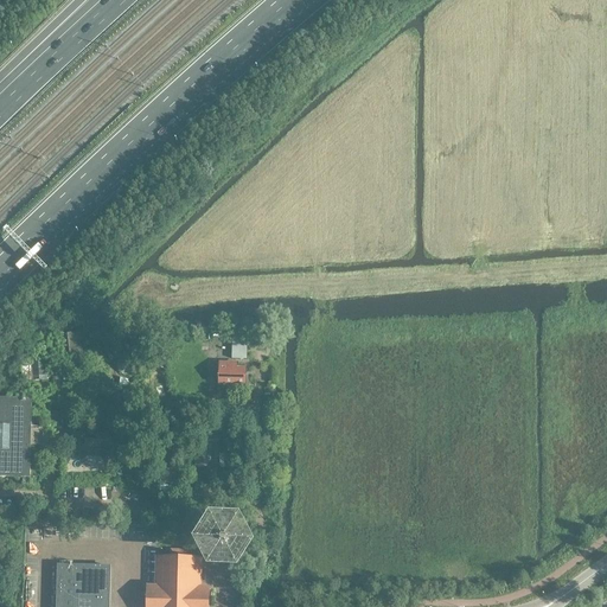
[(235,339),(234,358),(248,358),(249,339),(235,339)]
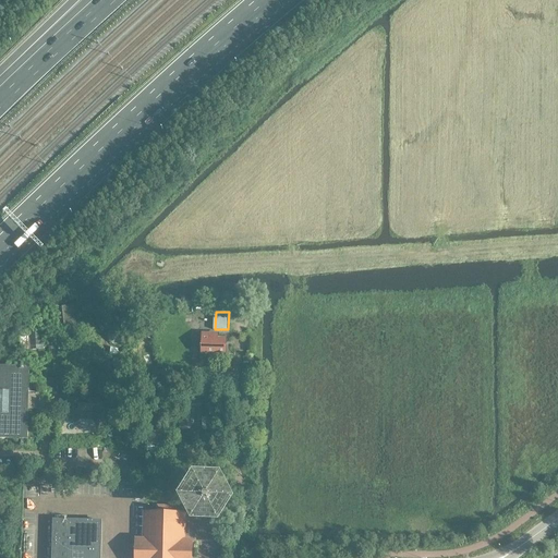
[(29,350),(44,349),(43,328),(28,329),(29,350)]
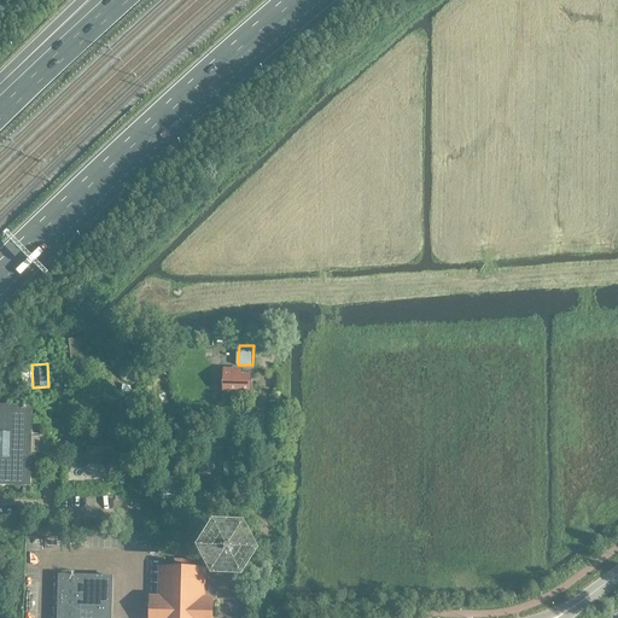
[(250,391),(250,377),(242,375),(242,371),(223,371),(223,390),(250,391)]
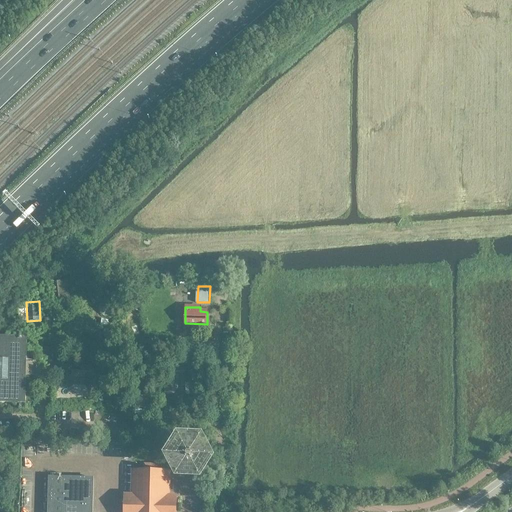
[(35,376),(36,363),(26,363),(27,338),(0,337),(0,402),(25,404),(26,376),(35,376)]
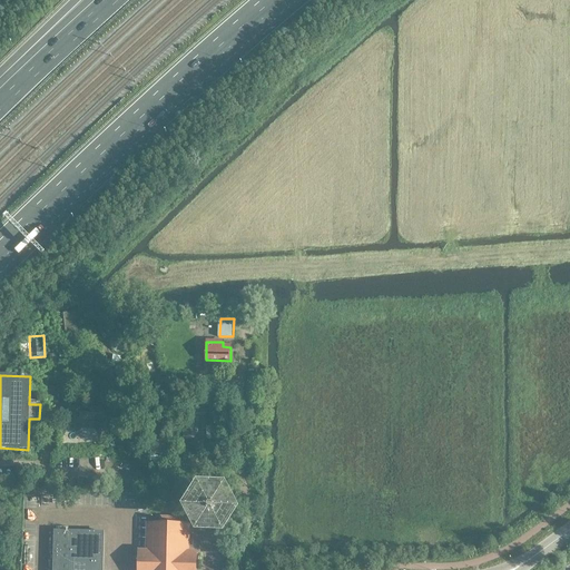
[(89,406),(89,411),(81,411),(81,419),(106,419),(106,405),(89,406)]
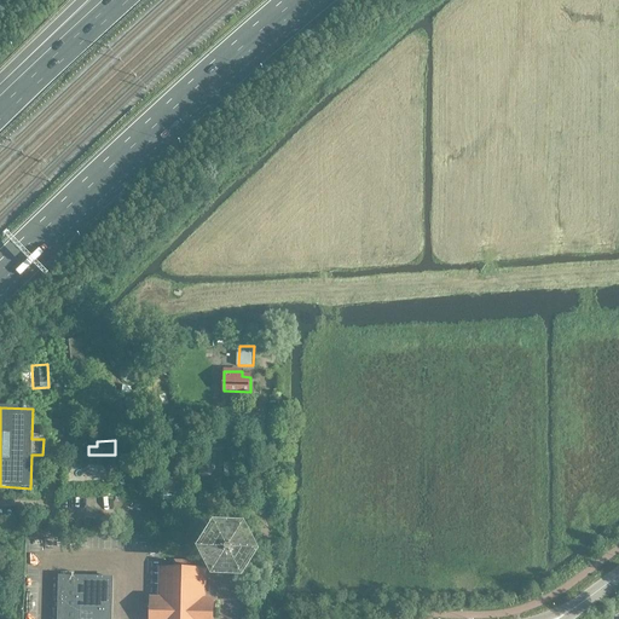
[(198,460),(198,476),(217,476),(215,458),(198,460)]
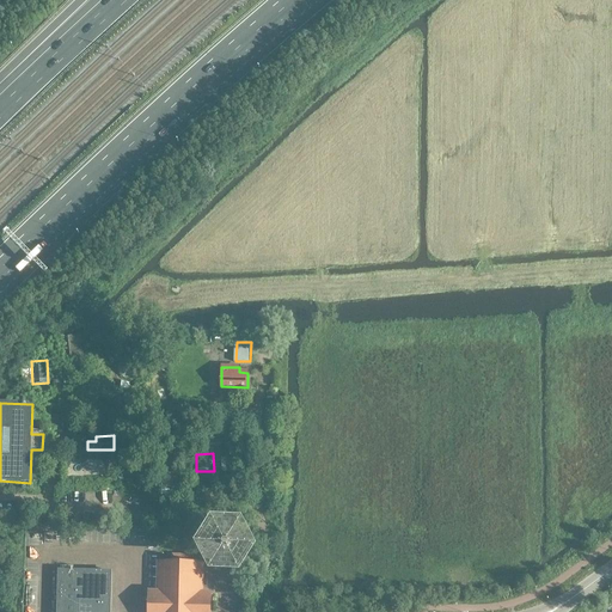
[(209,611),(210,594),(210,593),(202,593),(203,563),(202,563),(190,563),(190,554),(172,554),(172,563),(160,562),(159,562),(158,592),(150,592),(148,611),(209,611)]
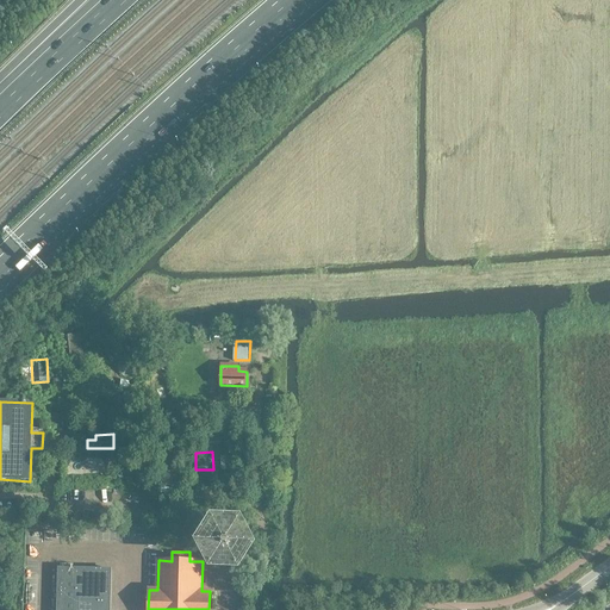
[(110,609),(111,570),(60,568),(57,609),(110,609)]
